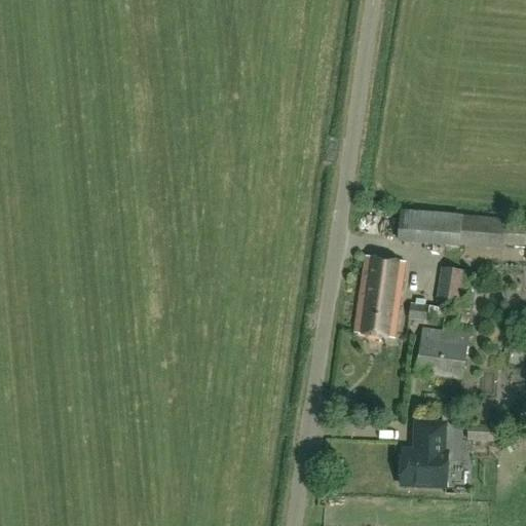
[(525,246),(525,235),(525,224),(503,224),(503,218),(461,215),(400,210),(397,241),(458,248),(458,245),(502,249),(502,245),(525,246)]
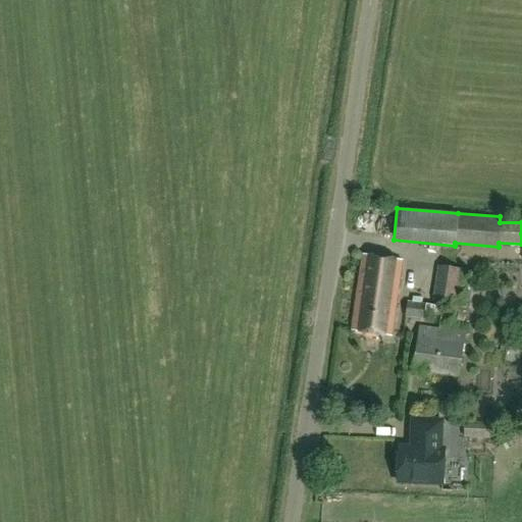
[(392,337),(402,261),(363,255),(353,331),(392,337)]
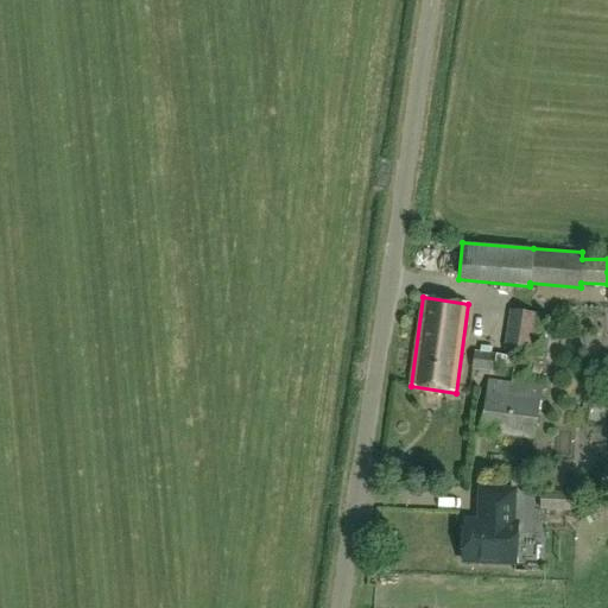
[(531,350),(536,312),(510,309),(504,346),(531,350)]
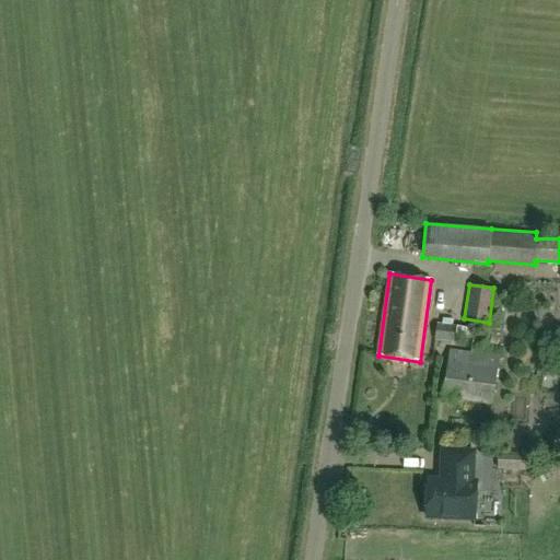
[(474,339),(474,328),(455,325),(436,322),(434,339),(453,342),(454,336),(474,339)]
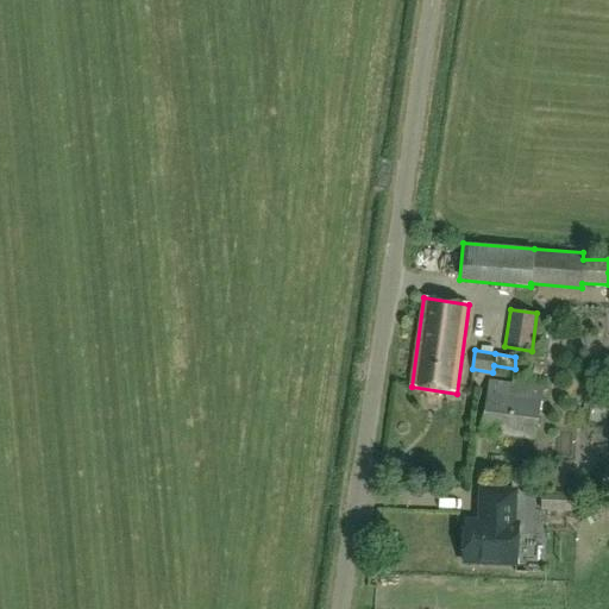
[(535,440),(542,389),(490,382),(483,433),(535,440)]
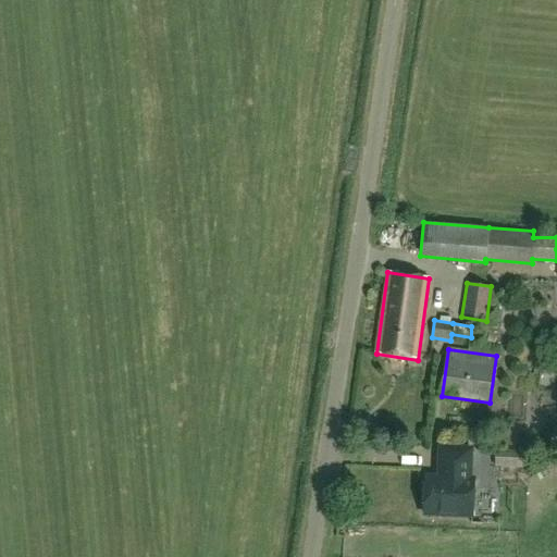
[(522,468),(522,450),(496,448),(494,468),(522,468)]
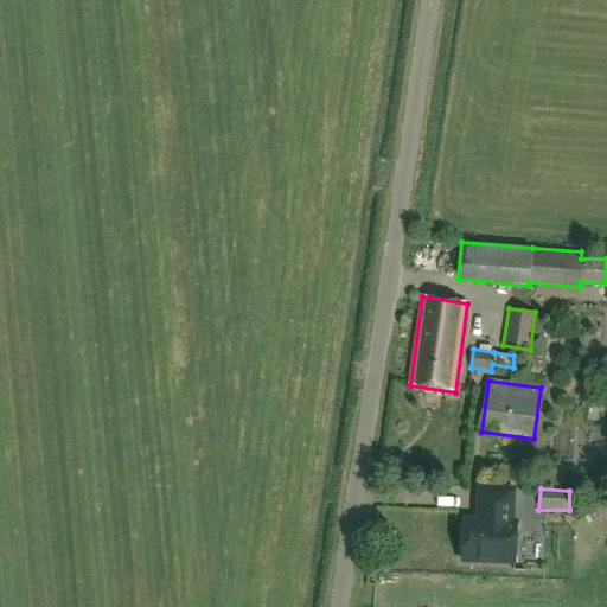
[(512,523),(513,491),(480,490),(479,522),(465,522),(462,562),(516,563),(517,524),(512,523)]
